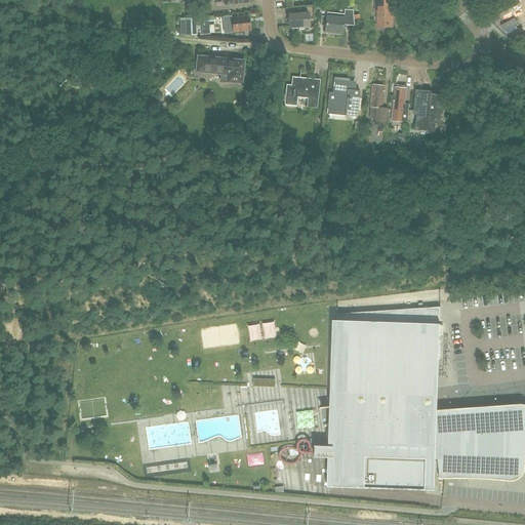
[(395,16),(395,0),(375,0),(375,13),(377,13),(377,27),(393,28),(393,16),(395,16)]
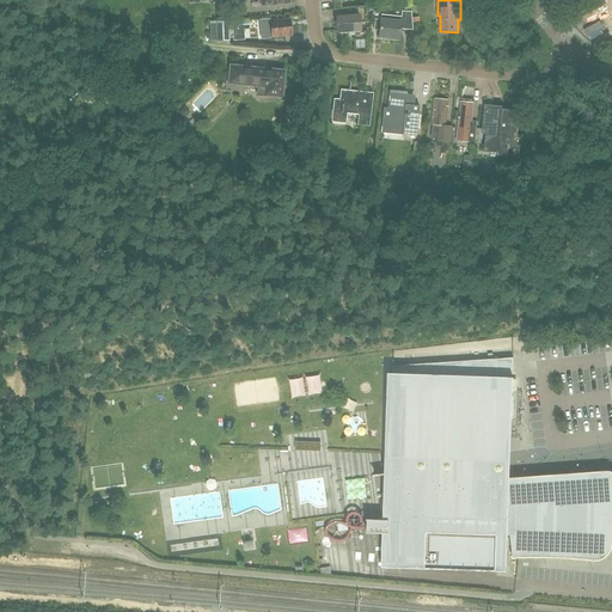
[(354,16),(337,18),(338,34),(361,31),(360,23),(369,23),(368,6),(354,7),(354,16)]
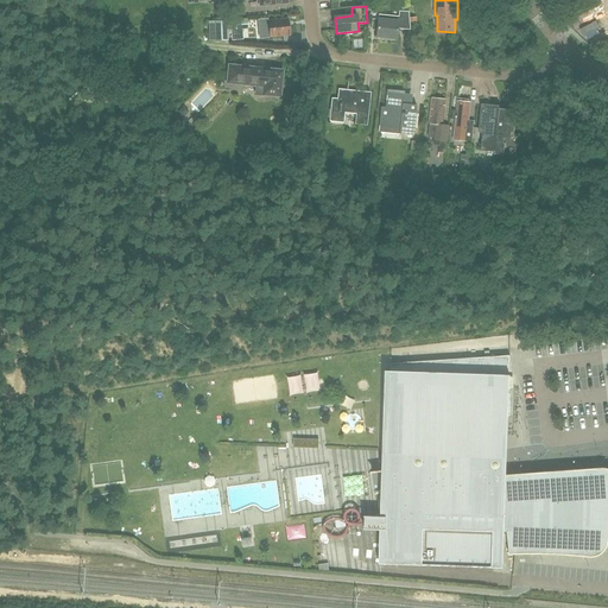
[(401,12),(400,21),(388,20),(390,17),(380,16),(379,20),(373,19),(372,29),(378,29),(377,37),(397,39),(398,29),(410,30),(410,25),(409,18),(409,12),(401,12)]
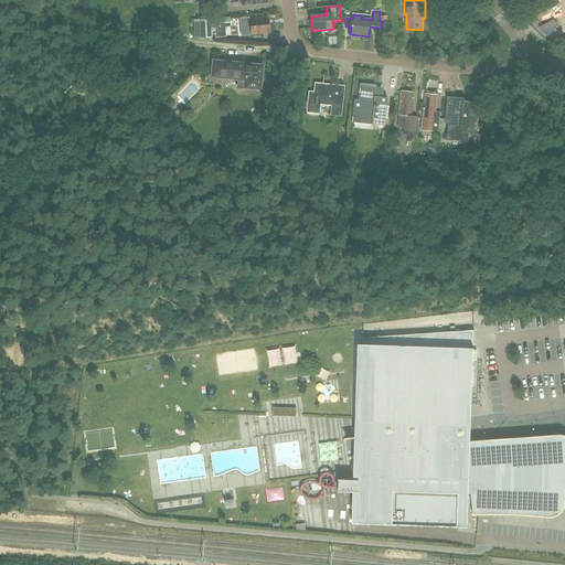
[(230,18),(217,19),(219,21),(219,28),(226,28),(231,27),(230,18)]
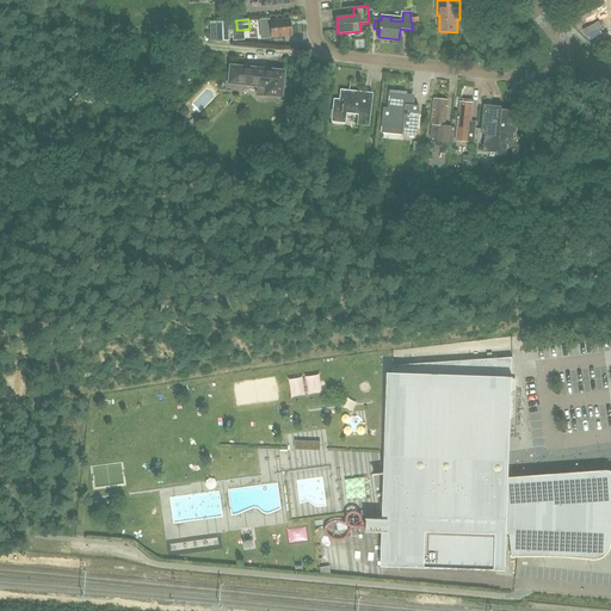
[(269,20),(259,20),(261,38),(284,36),(291,36),(290,19),(269,22),(269,20)]
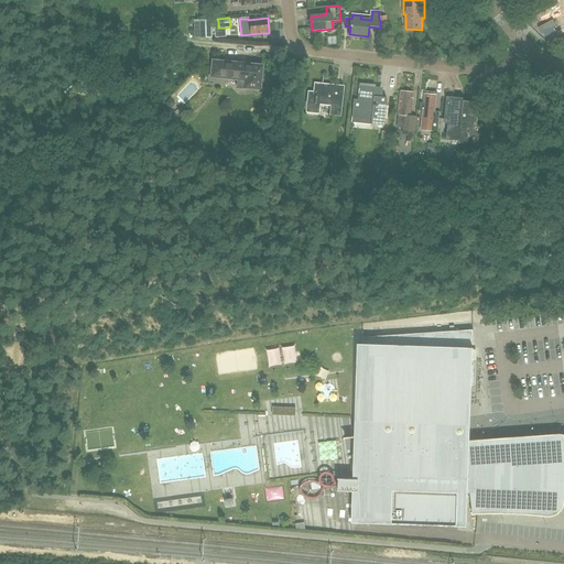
[(210,19),(199,20),(199,38),(212,38),(210,19)]
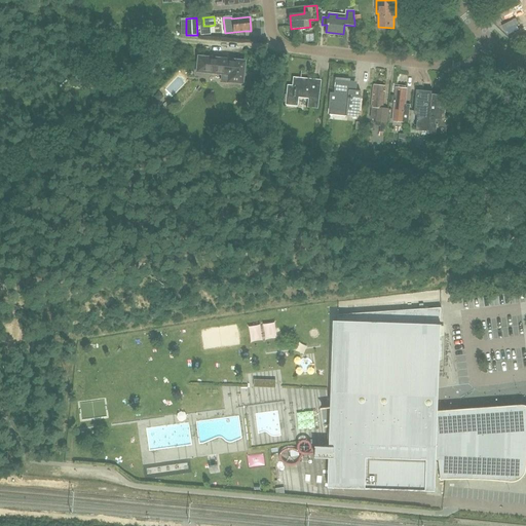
[(151,71),(167,59),(162,51),(146,64),(151,71)]
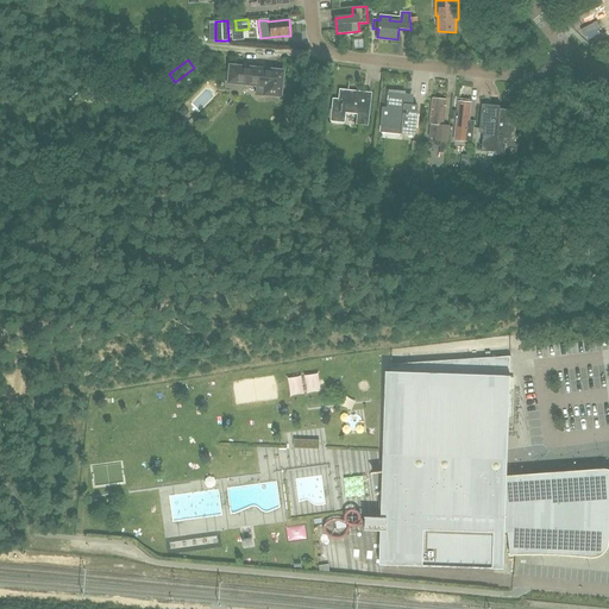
[(280,96),(282,71),(228,66),(227,80),(257,83),(256,94),(280,96)]
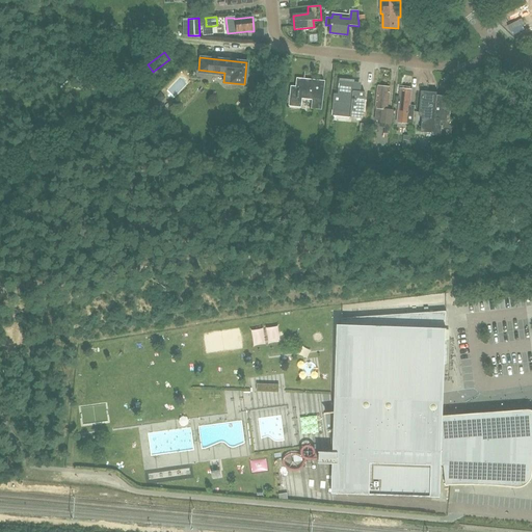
[(320,110),(324,81),(303,79),(302,82),(297,81),(296,87),(290,87),(287,106),(300,108),(301,99),(311,101),(310,109),(320,110)]
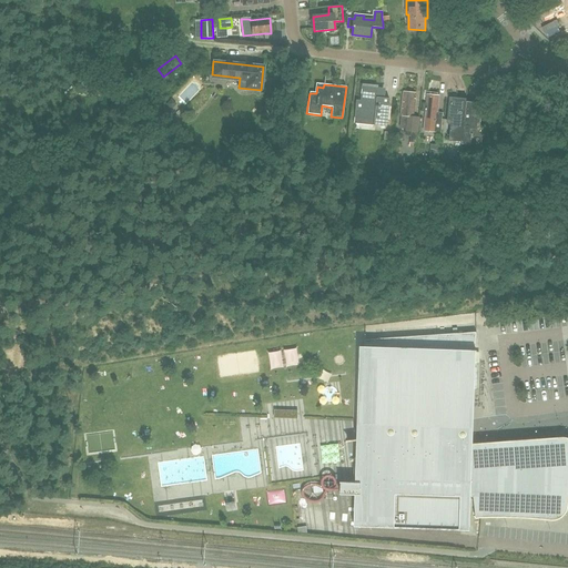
[(355,119),(374,120),(373,125),(386,128),(389,99),(382,98),(382,90),(379,90),(379,88),(364,85),(362,102),(357,102),(355,119)]
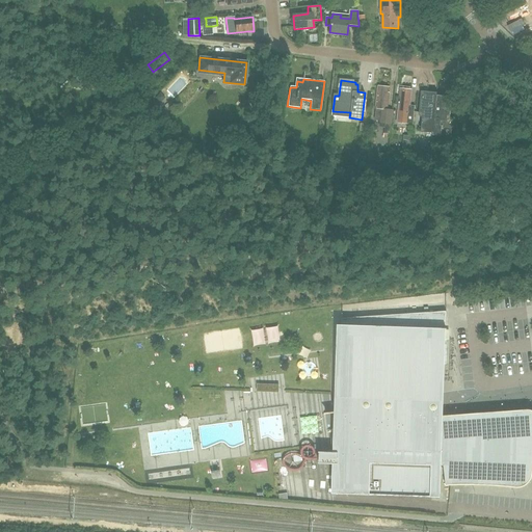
[(181,102),(195,88),(189,81),(174,95),(181,102)]
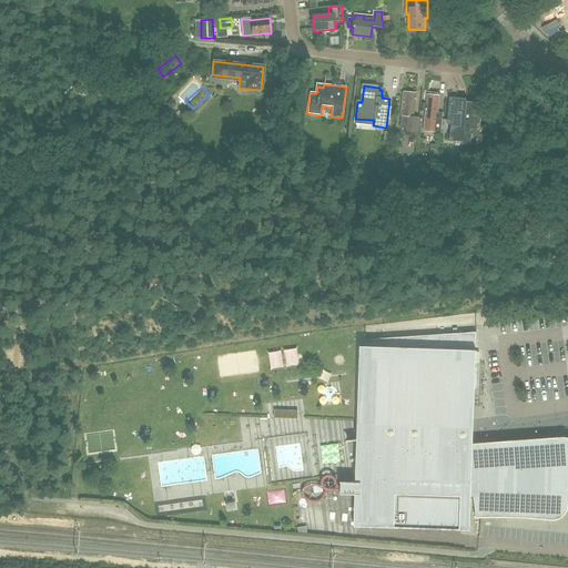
[(418,133),(419,118),(414,117),(416,94),(404,93),(402,115),(403,115),(401,129),(406,129),(405,135),(411,137),(411,143),(417,143),(417,133),(418,133)]
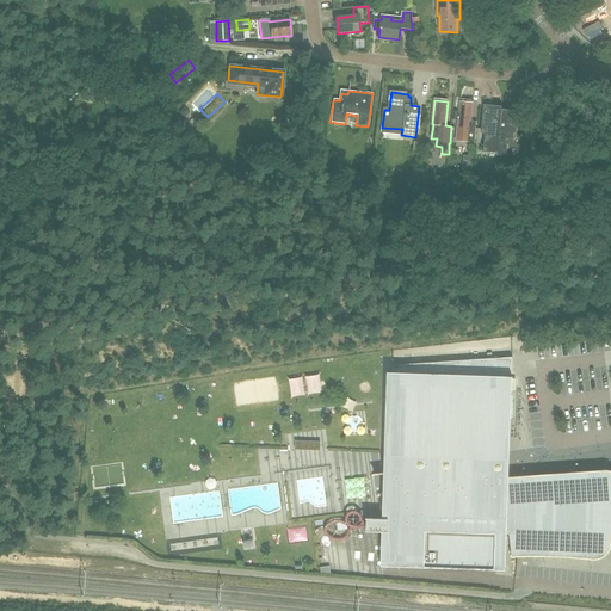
[(470,104),(471,102),(463,100),(463,103),(460,103),(458,111),(455,111),(455,119),(458,119),(456,141),(475,142),(476,122),(471,122),(473,104),(470,104)]
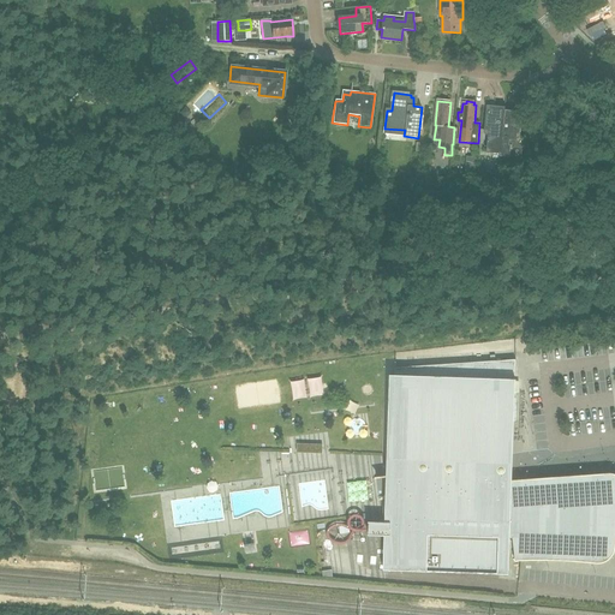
[(501,144),(505,111),(506,107),(487,106),(484,133),(487,136),(494,136),(494,141),(491,141),(490,153),(500,154),(501,144)]
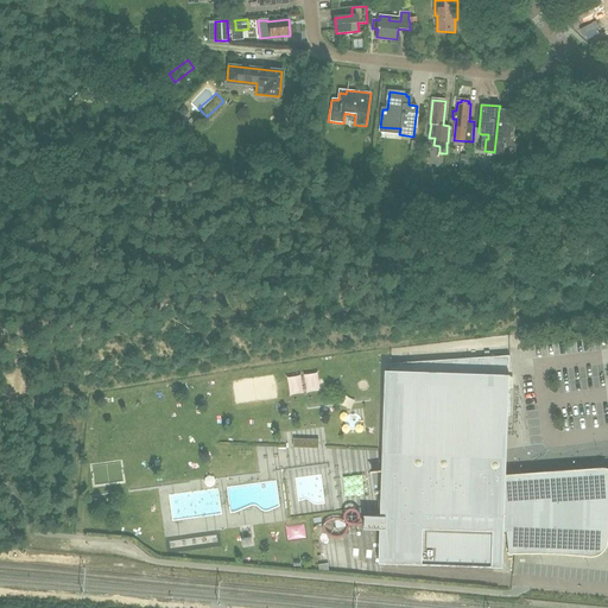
[(495,143),(494,152),(494,156),(505,156),(506,144),(504,144),(505,139),(512,140),(514,138),(517,111),(499,109),(495,143)]
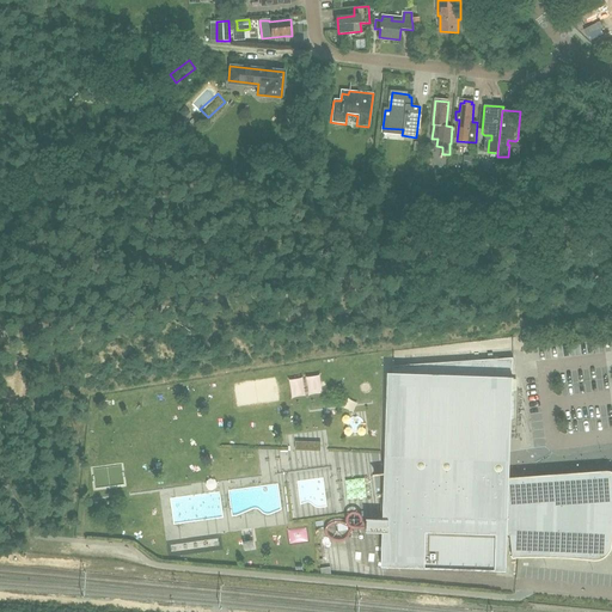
[(368,533),(384,533),(383,568),(507,573),(507,571),(503,571),(505,536),(510,536),(513,557),(513,558),(530,558),(542,558),(555,558),(568,560),(581,560),(593,561),(595,562),(599,561),(603,560),(605,558),(609,556),(611,552),(611,549),(611,471),(610,471),(607,471),(513,478),(507,478),(510,379),(514,379),(514,378),(513,378),(513,360),(514,357),(392,367),(385,521),(368,520),(368,524),(368,530),(368,533)]
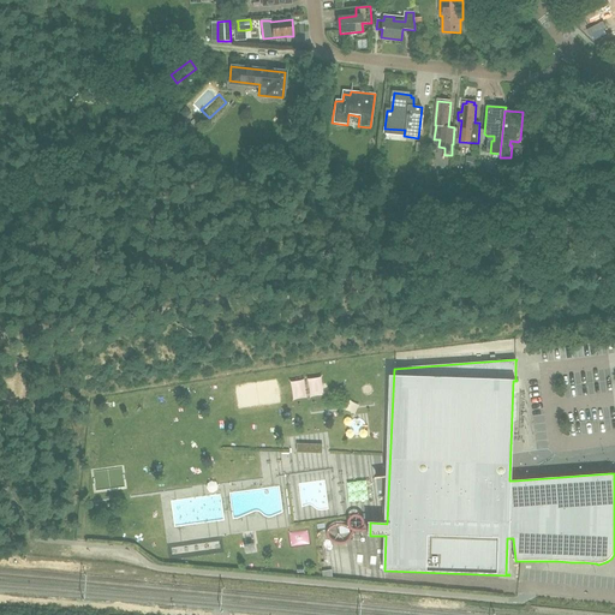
[(360,531),(359,526),(354,526),(357,538),(369,536),(368,530),(360,531)]
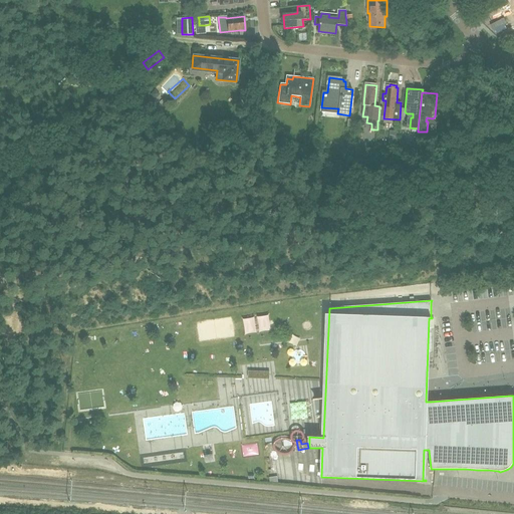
[(212,470),(220,468),(217,459),(209,461),(212,470)]
